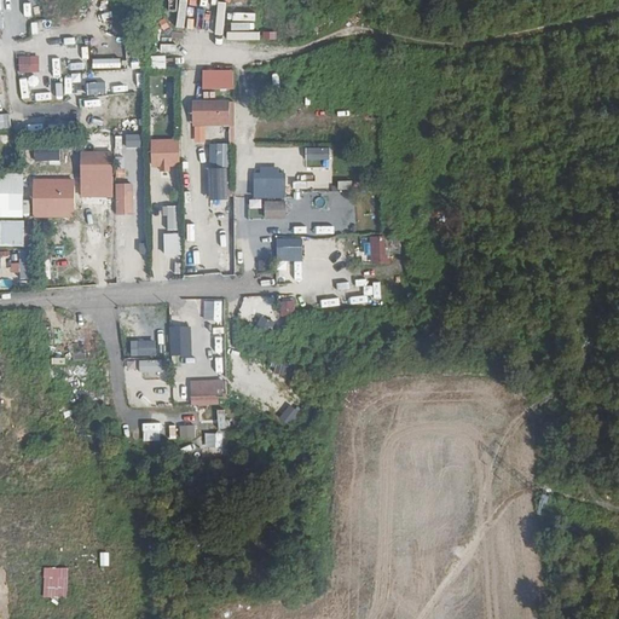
[(179,0),(178,24),(187,25),(189,0),(179,0)]
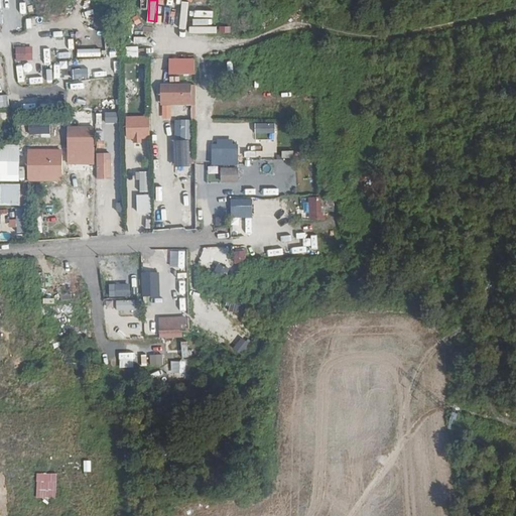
[(93,23),(71,24),(71,32),(94,30),(93,23)]
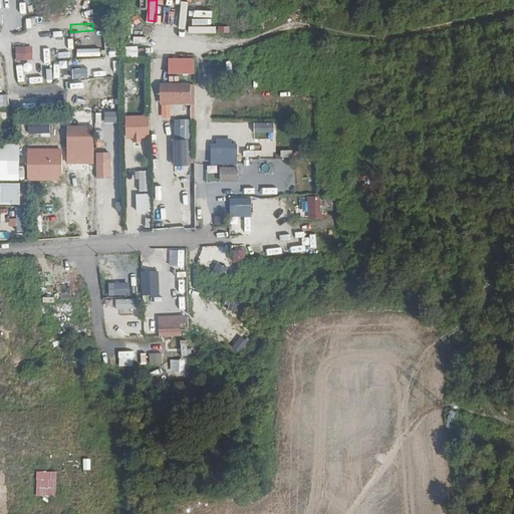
[(14,60),(32,59),(31,45),(14,46),(14,60)]
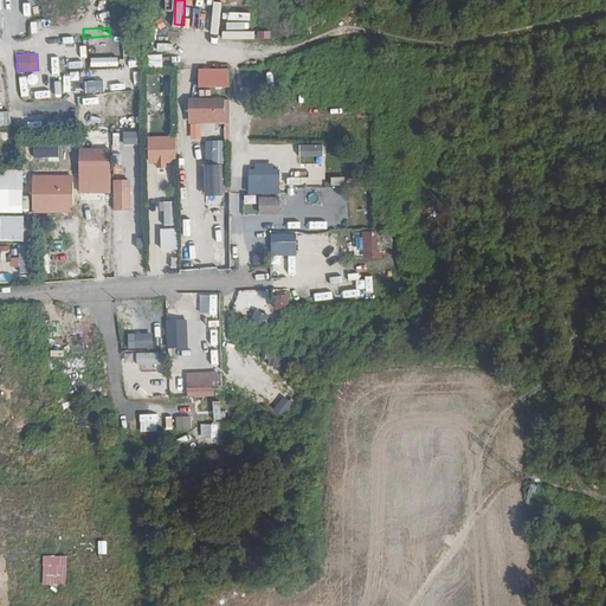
[(147,53),(147,66),(161,68),(161,55),(147,53)]
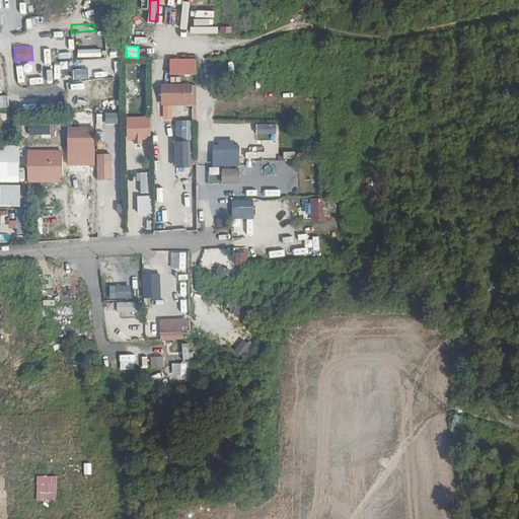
[(195,58),(168,58),(168,74),(195,74),(195,58)]
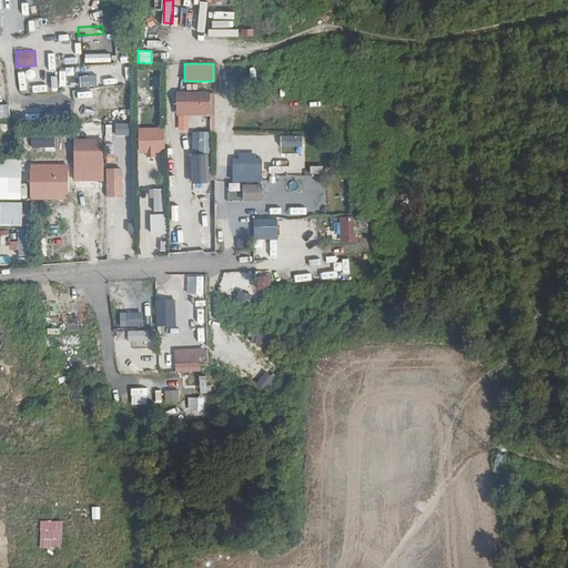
[(47,90),(56,90),(56,75),(47,75),(47,90)]
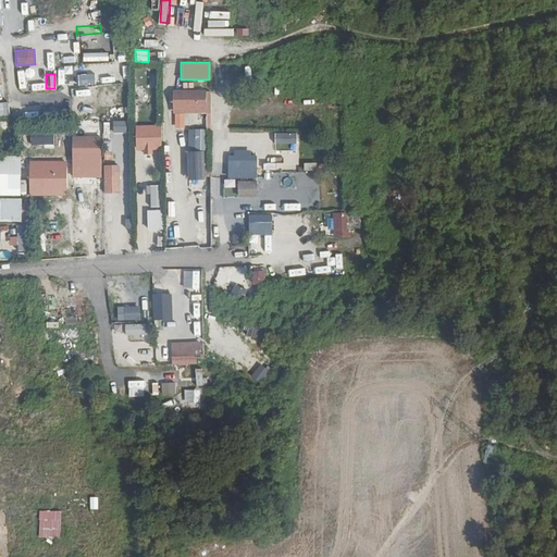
[(211,94),(220,94),(220,77),(211,77),(211,94)]
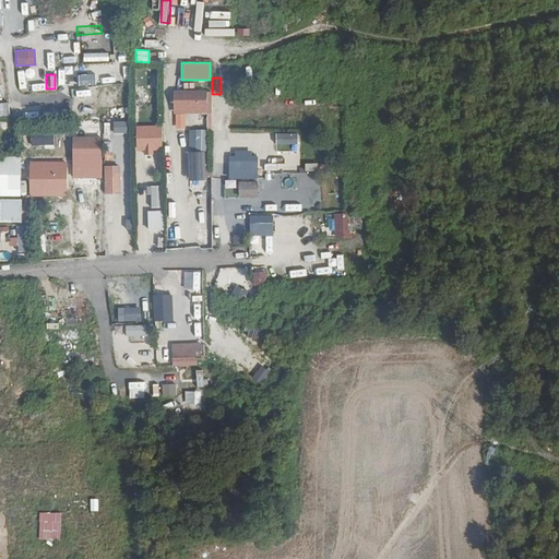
[(209,111),(210,84),(197,84),(195,110),(209,111)]
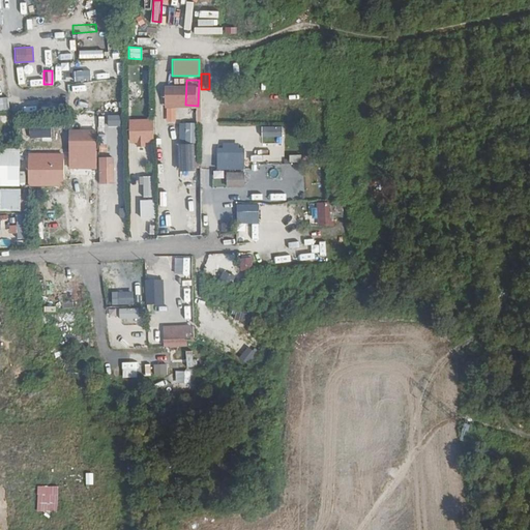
[(7,96),(0,97),(0,110),(9,110),(7,96)]
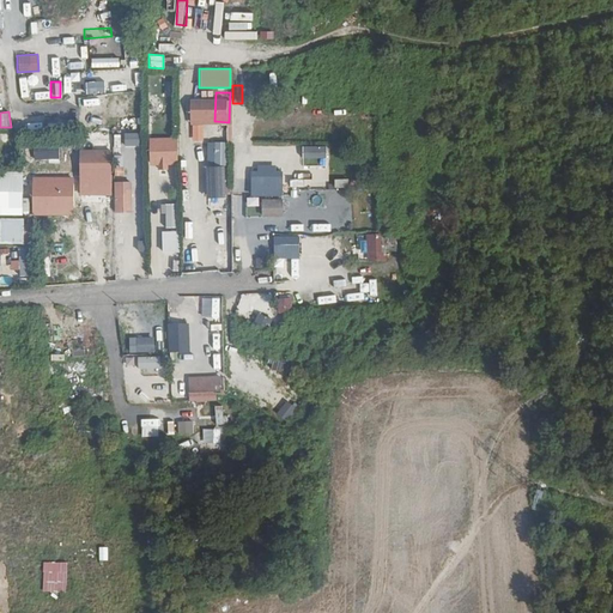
[(122,146),(139,147),(140,132),(122,132),(122,146)]
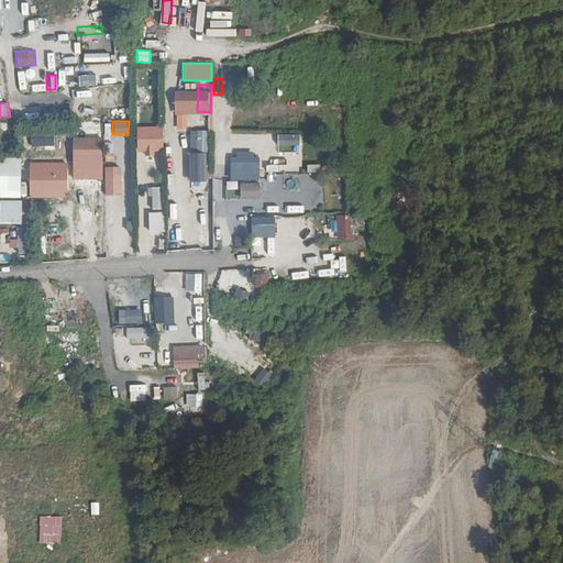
[(135,125),(135,153),(163,153),(162,125),(135,125)]
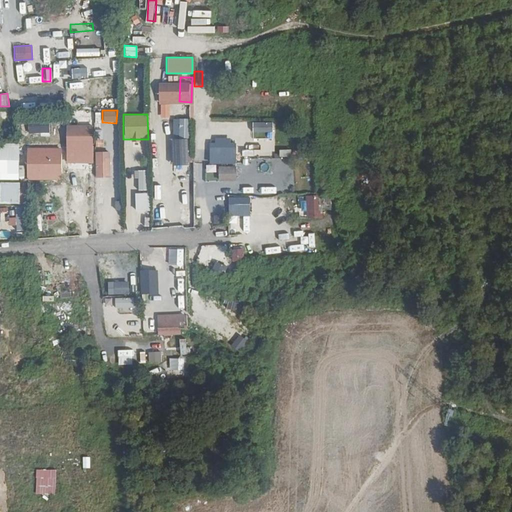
[(51,119),(27,119),(28,133),(51,133),(51,119)]
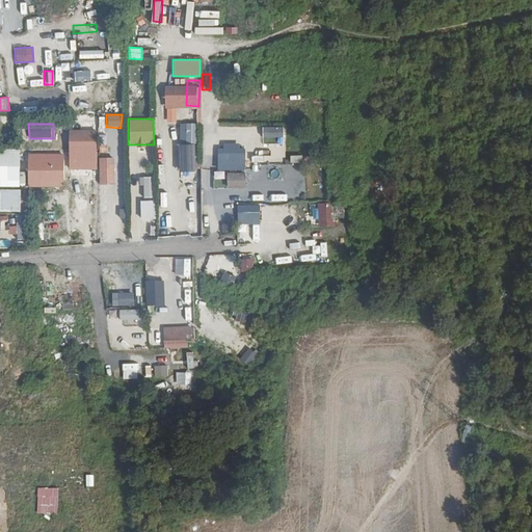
[(239,134),(239,127),(224,128),(225,136),(239,134)]
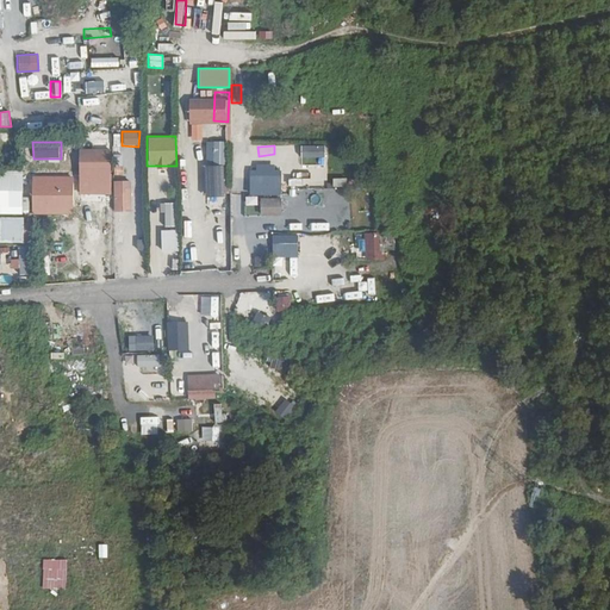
[(78,148),(76,174),(109,175),(110,149),(78,148)]
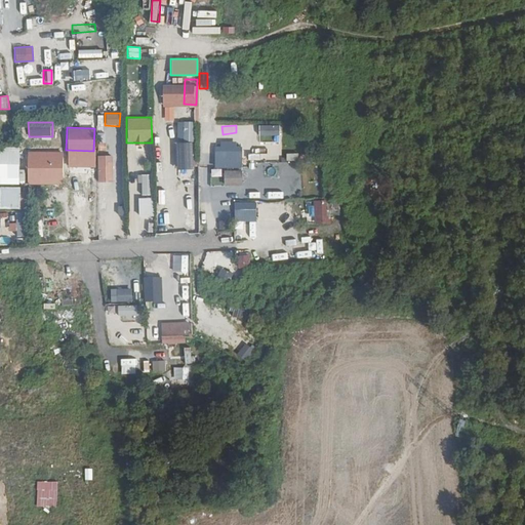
[(191,142),(174,143),(175,169),(192,168),(191,142)]
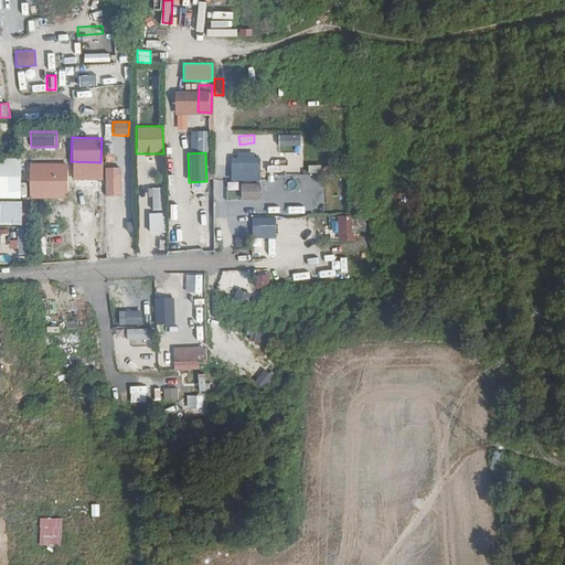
[(286,156),(287,171),(301,170),(300,155),(286,156)]
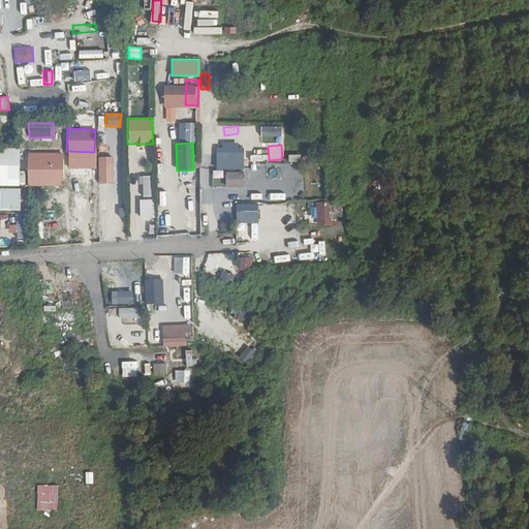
[(0,148),(0,185),(18,186),(19,149),(0,148)]
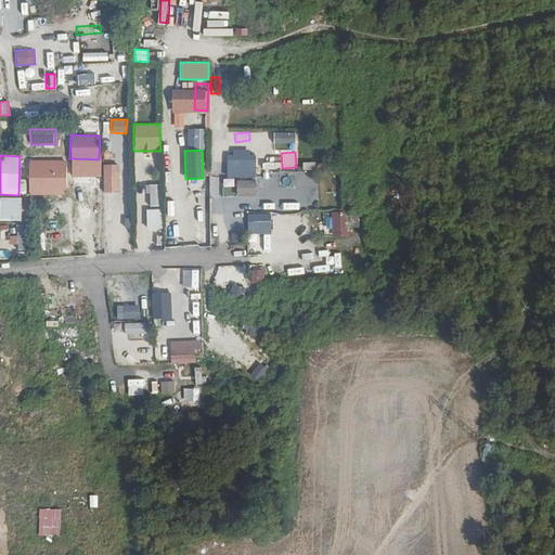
[(66,194),(66,162),(31,162),(31,194),(66,194)]
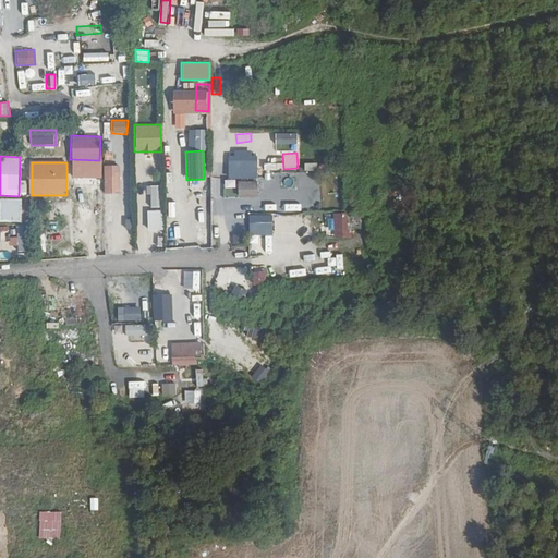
[(304,162),(303,171),(316,171),(317,164),(304,162)]
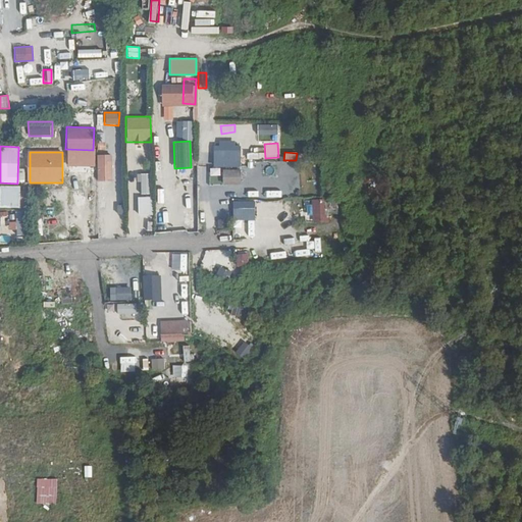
[(111,180),(111,154),(96,154),(96,180),(111,180)]
